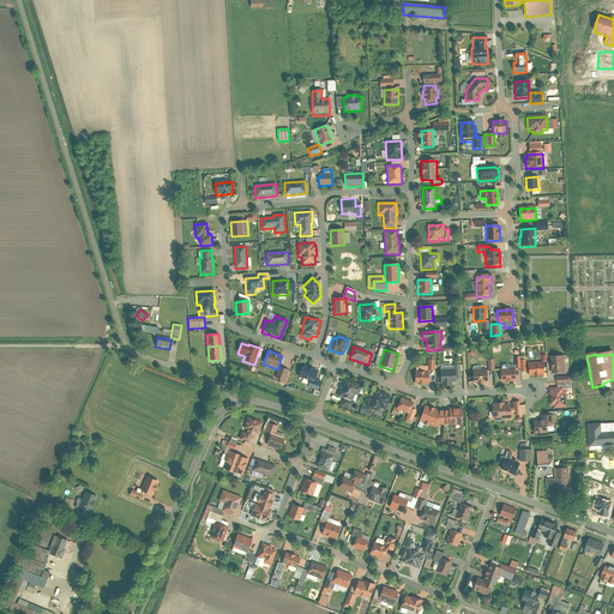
[(552,374),(566,373),(565,356),(551,357),(552,374)]
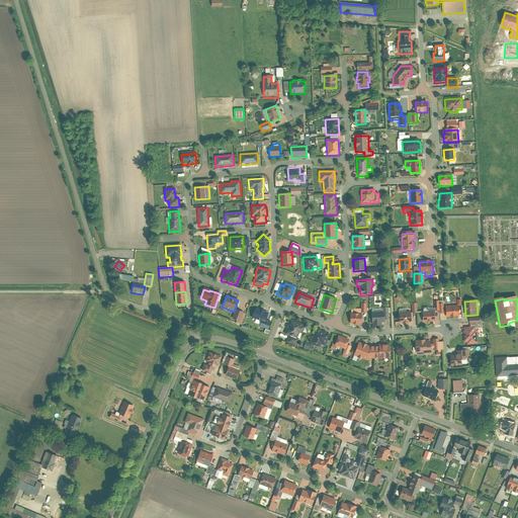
[(458,306),(445,307),(446,318),(459,317),(458,306)]
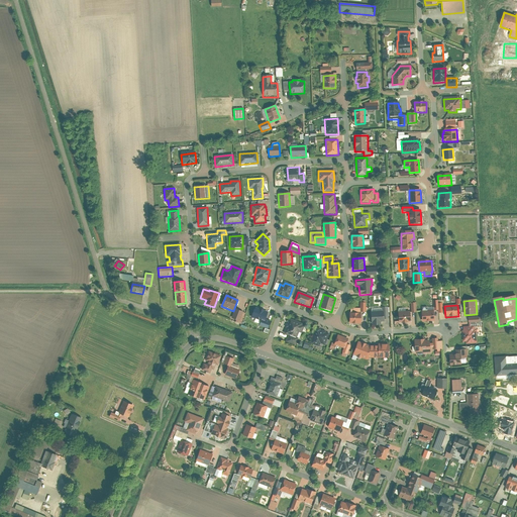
[(268,313),(254,308),(251,317),(261,321),(259,326),(268,329),(271,322),(266,320),(268,313)]
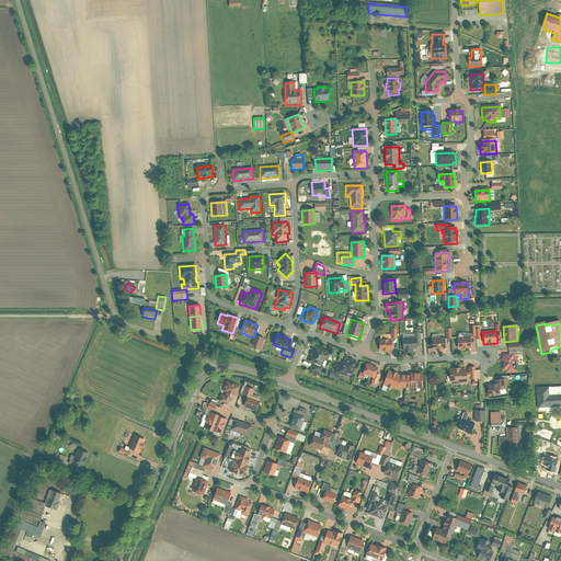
[(414,334),(414,339),(402,340),(403,354),(413,353),(412,350),(416,350),(416,347),(422,346),(421,334),(414,334)]
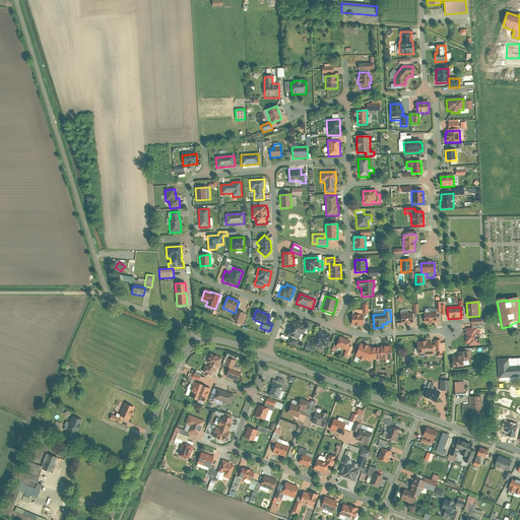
[(352,315),(351,315),(351,326),(363,326),(363,315),(362,315),(362,311),(352,311),(352,315)]
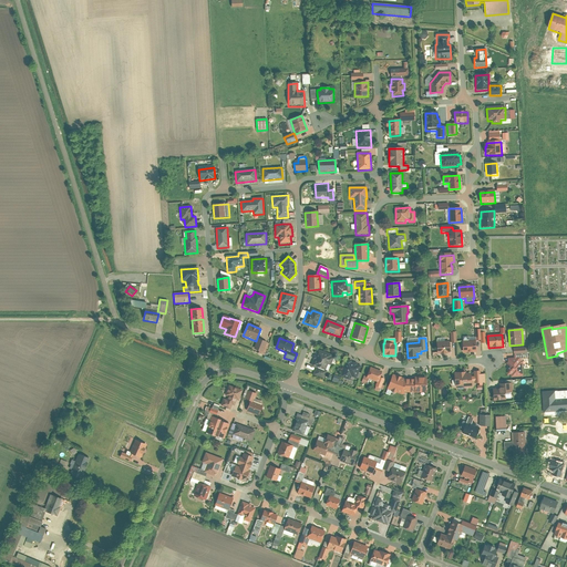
[(254,350),(263,352),(266,342),(258,340),(254,350)]
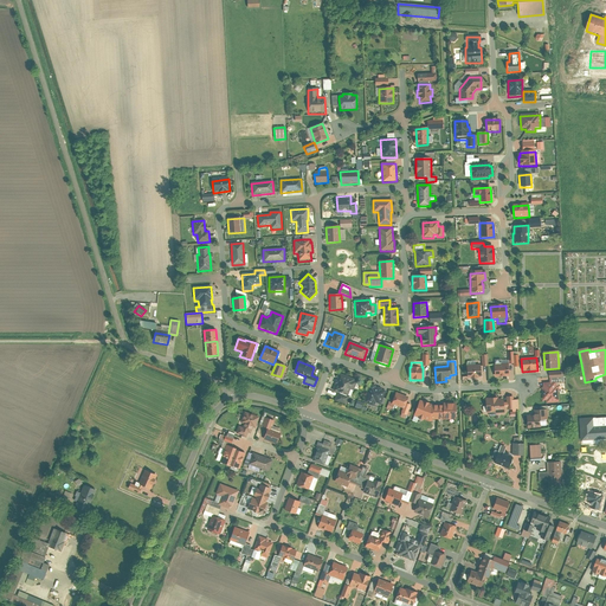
[(494,366),(495,378),(509,376),(508,365),(494,366)]
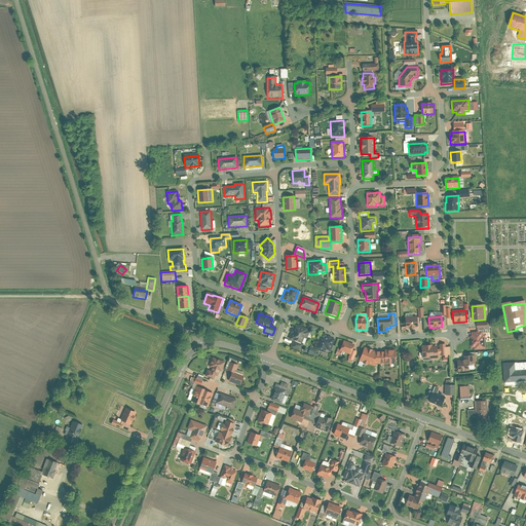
[(416,318),(405,320),(405,329),(417,328),(416,318)]
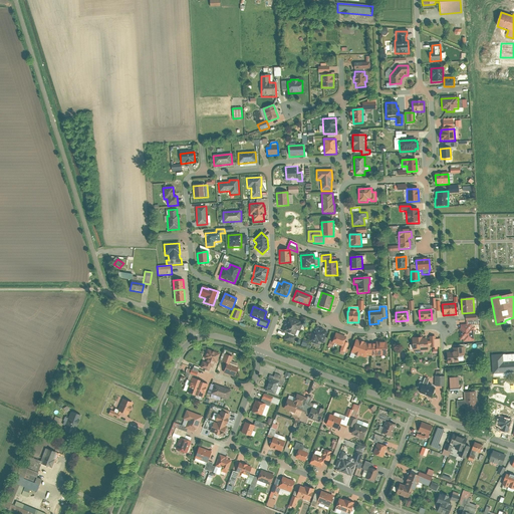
[(282,332),(287,334),(284,340),(293,344),(296,336),(295,336),(297,331),(299,332),(302,324),(300,323),(300,322),(288,317),(282,332)]
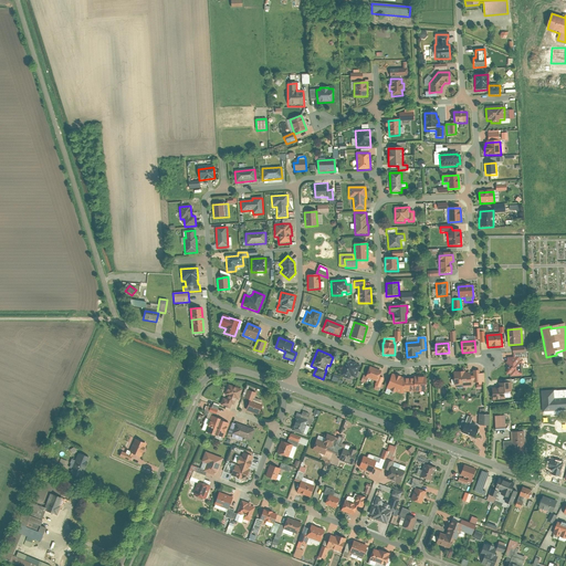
[(524,354),(513,354),(513,358),(507,358),(507,363),(506,363),(507,375),(511,375),(511,377),(523,376),(522,362),(520,362),(520,359),(524,358),(524,354)]
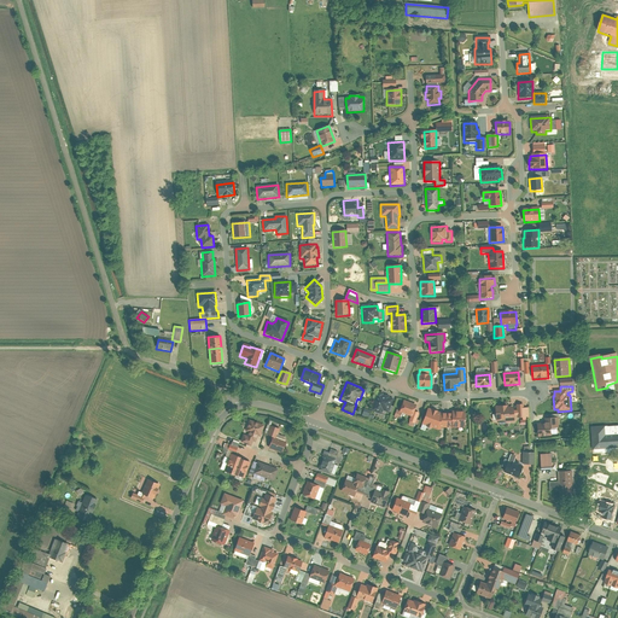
[(394,400),(377,394),(371,412),(382,415),(383,412),(388,413),(394,400)]
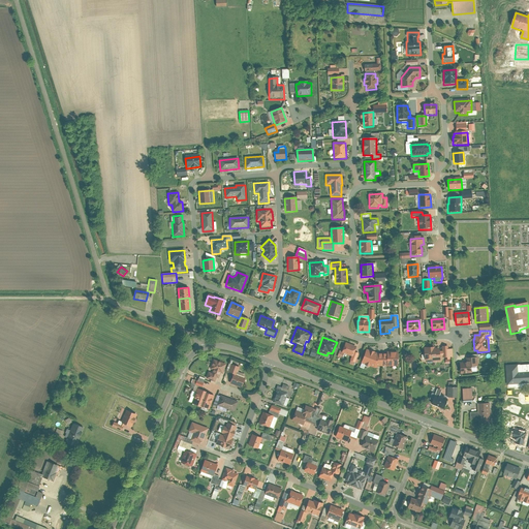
[(345,344),(343,350),(340,349),(338,355),(343,356),(345,352),(352,354),(350,359),(359,362),(360,359),(358,358),(359,352),(355,350),(356,348),(345,344)]
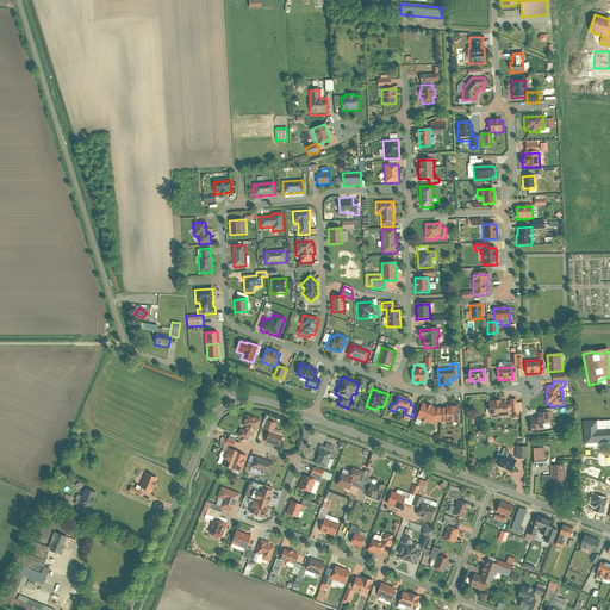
[(508,417),(508,411),(510,411),(510,414),(515,414),(516,415),(522,414),(521,403),(517,403),(517,399),(509,400),(510,406),(506,406),(506,403),(502,403),(502,400),(489,402),(490,416),(498,416),(498,417),(508,417)]
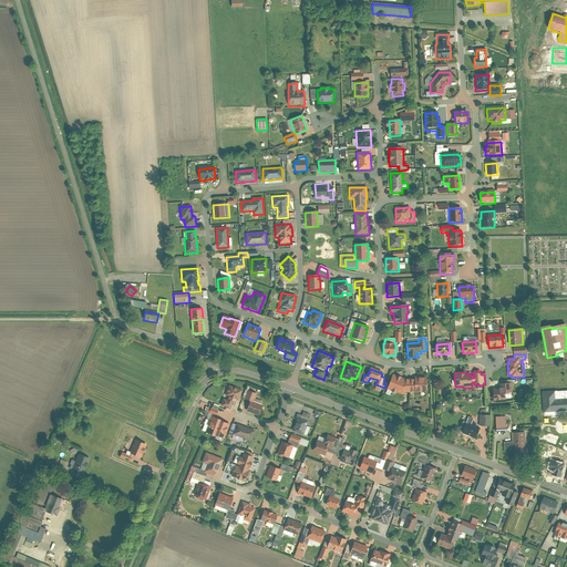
[(401,395),(405,395),(405,393),(410,392),(410,379),(405,379),(392,374),(387,390),(401,395)]
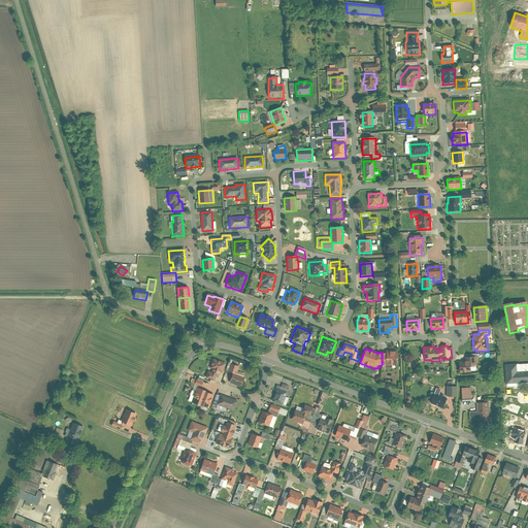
[(397,353),(382,353),(382,365),(397,364),(397,353)]
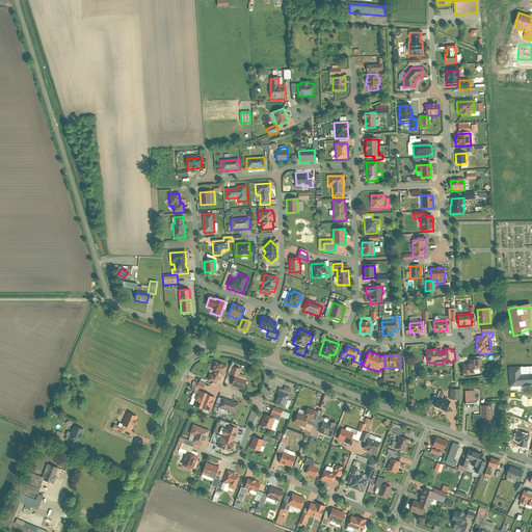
[(475,376),(475,369),(481,369),(480,360),(469,361),(470,365),(461,365),(462,377),(475,376)]
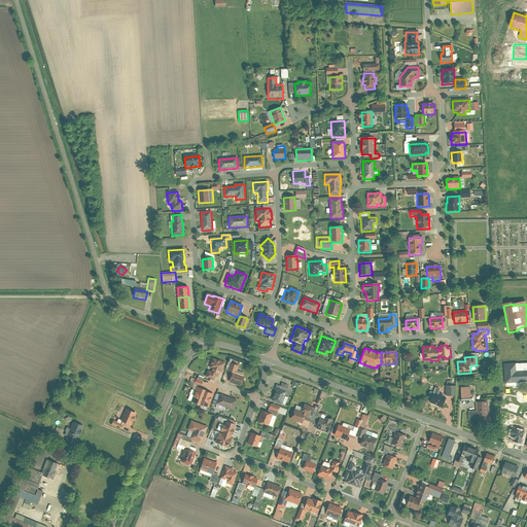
[(225,363),(212,359),(209,369),(212,370),(211,373),(207,371),(205,378),(213,381),(215,377),(217,378),(219,373),(221,374),(225,363)]
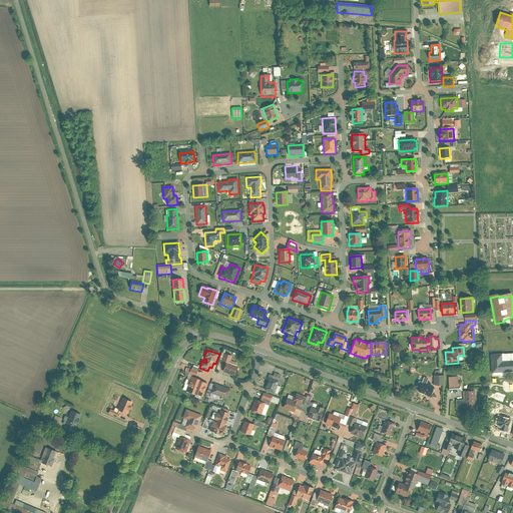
[(512,352),(491,354),(492,373),(493,373),(494,375),(508,374),(512,374),(512,352)]
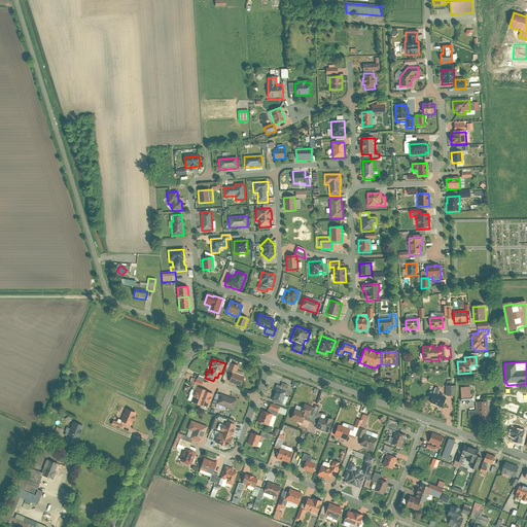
[(230,363),(227,371),(243,377),(244,374),(237,372),(239,366),(230,363)]
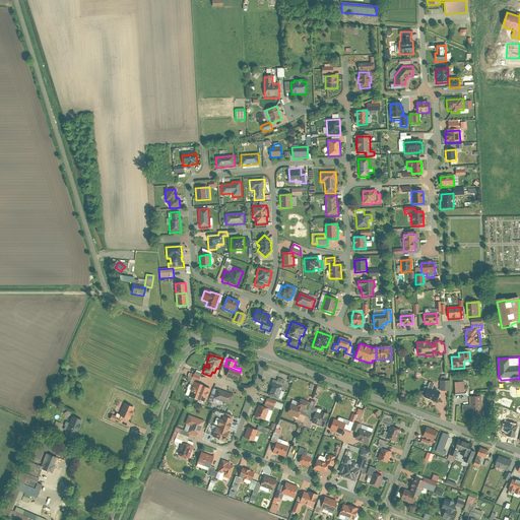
[(229,370),(225,378),(237,382),(240,374),(229,370)]
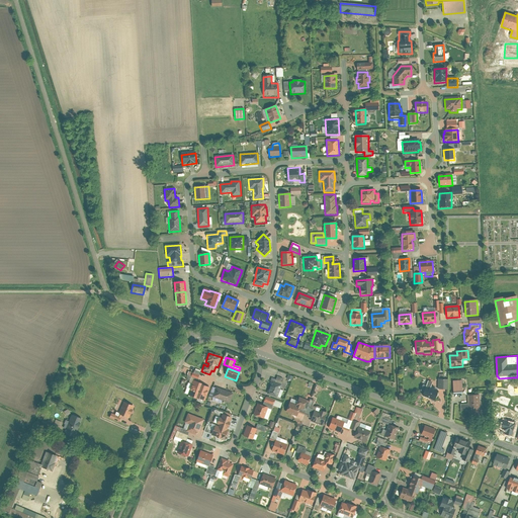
[(192,382),(193,378),(197,380),(199,376),(193,373),(192,373),(188,372),(185,380),(192,382)]
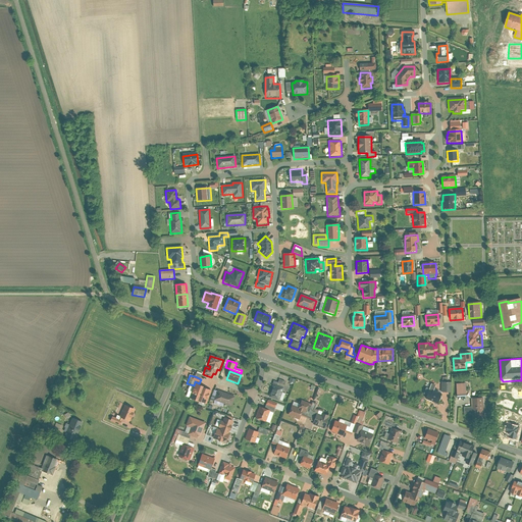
[(440,393),(451,394),(452,383),(441,382),(440,393)]
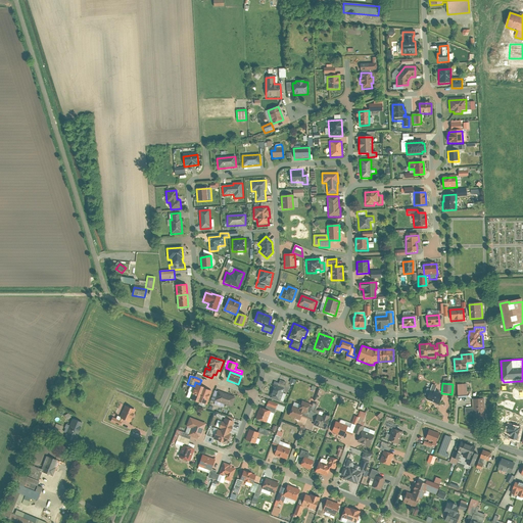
[(211,392),(203,389),(204,388),(195,385),(189,399),(198,403),(198,402),(206,406),(211,392)]
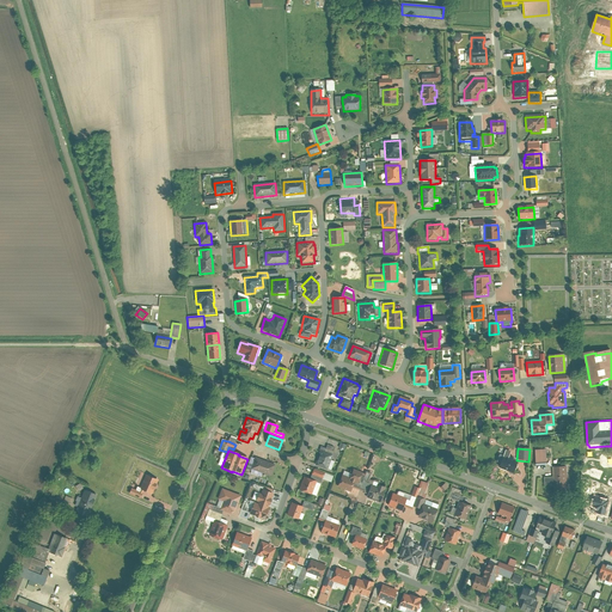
[(314,466),(328,471),(334,456),(320,451),(314,466)]
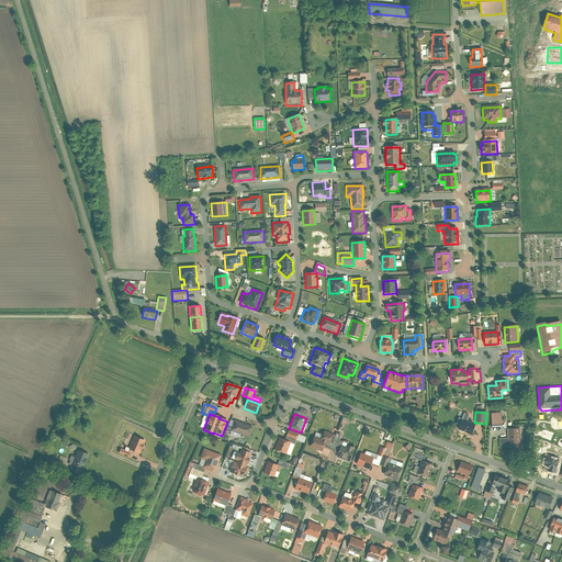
[(456,425),(460,426),(458,430),(471,435),(475,426),(467,423),(469,415),(464,414),(462,419),(459,418),(456,425)]
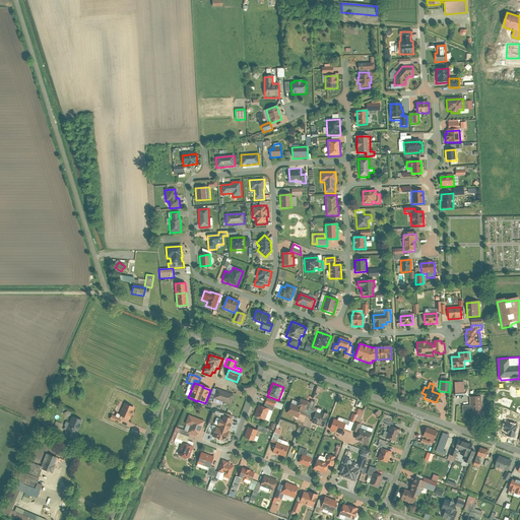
[(455,394),(465,394),(464,383),(454,383),(455,394)]
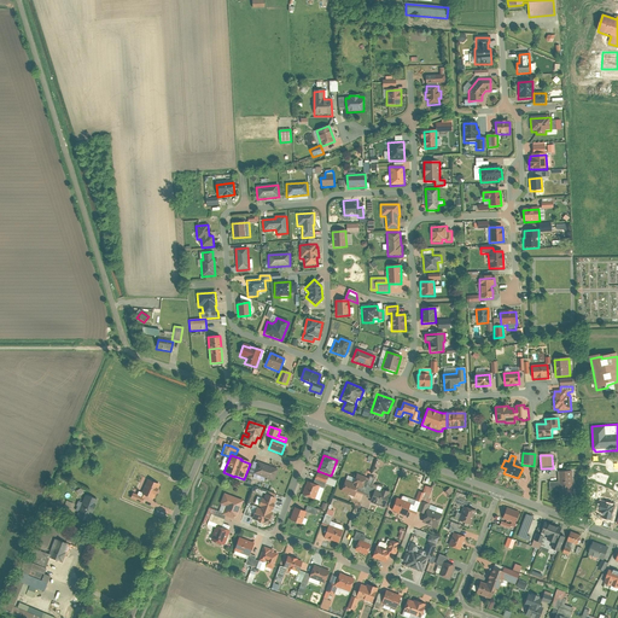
[(249,474),(254,477),(252,478),(264,483),(266,478),(273,482),(278,470),(258,462),(257,464),(254,462),(249,474)]
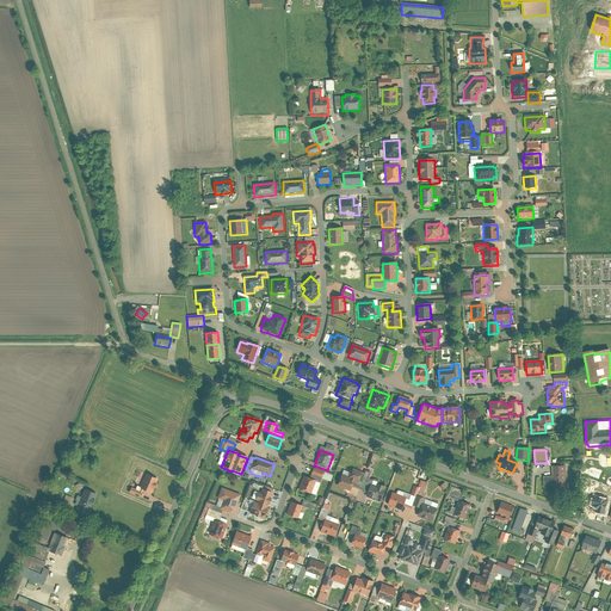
[(551,468),(553,477),(543,477),(544,486),(554,485),(554,487),(567,486),(566,467),(551,468)]
